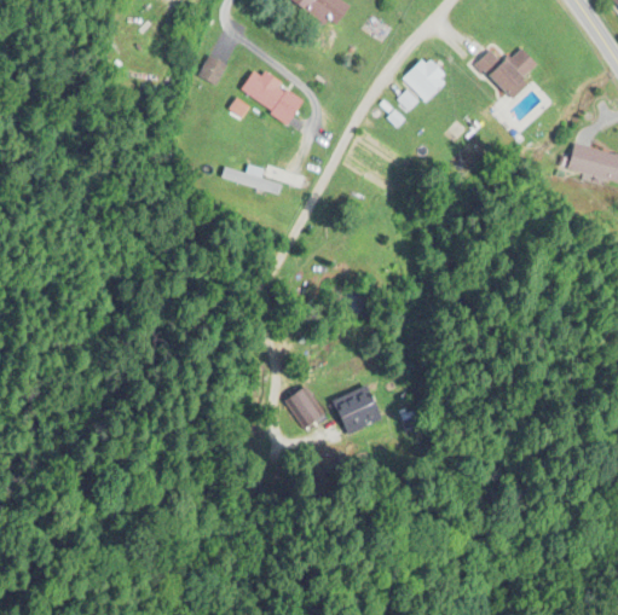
[(294,0),(323,22),(329,15),(338,22),(353,4),(348,0),(294,0)]
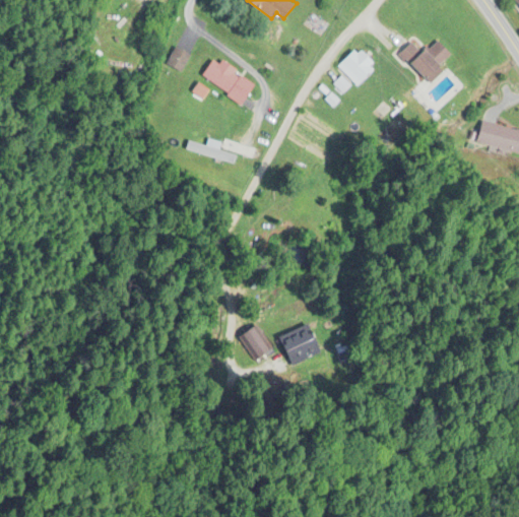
[(453,52),(438,39),(426,52),(412,40),(399,53),(428,79),(453,52)]
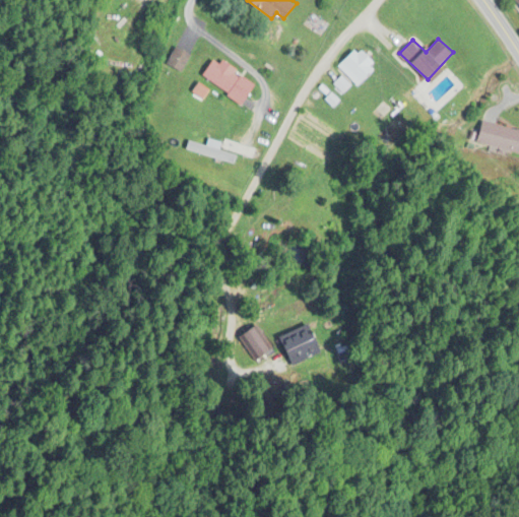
[(181,71),(191,54),(176,46),(166,62),(181,71)]
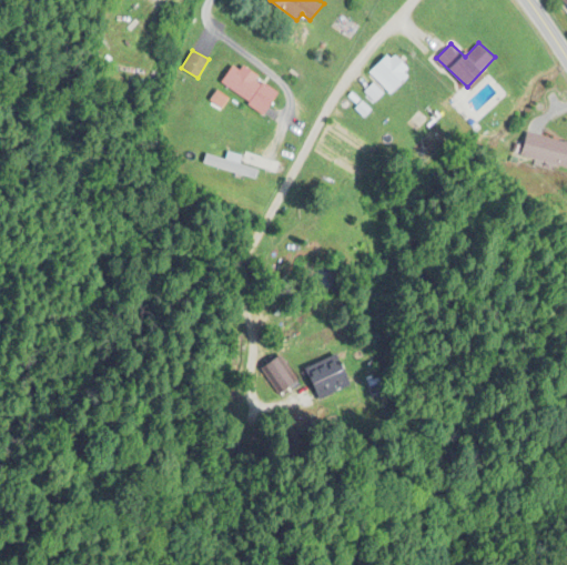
[(370,72),(391,93),(413,71),(392,50),(370,72)]
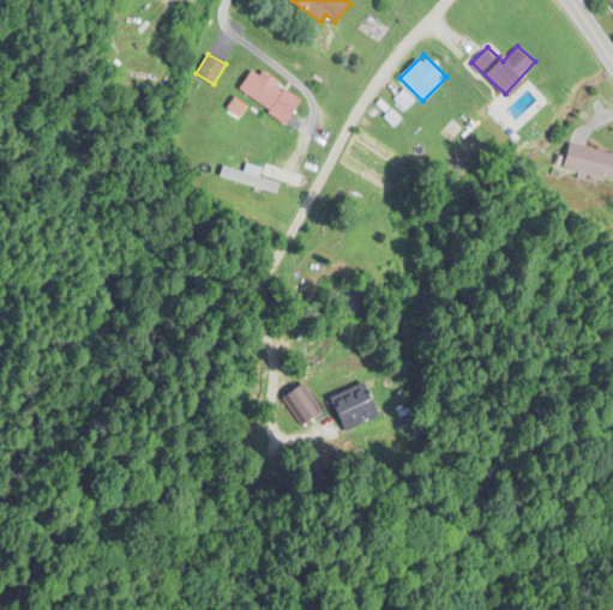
[(302,97),(254,66),(239,89),(287,121),(302,97)]
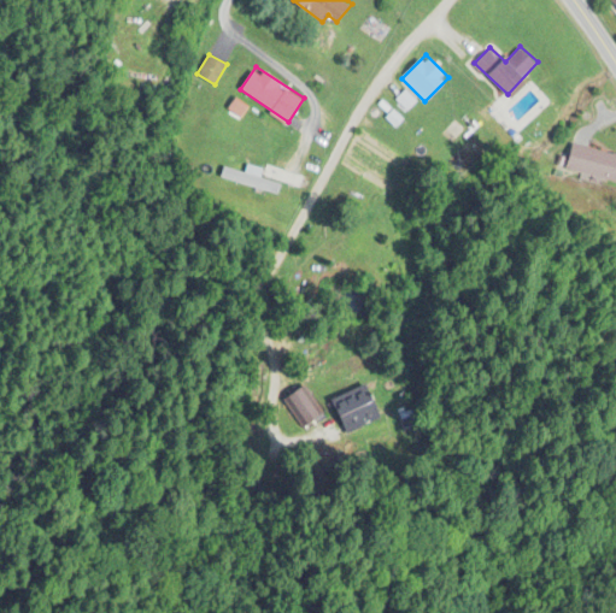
[(248,105),(235,98),(229,108),(242,116),(248,105)]
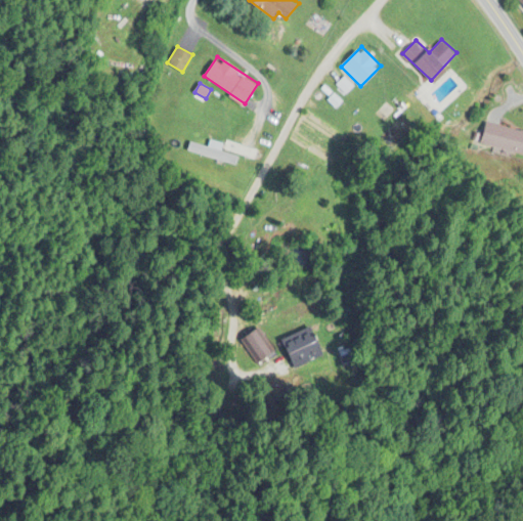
[(522,129),(485,121),(480,143),(522,153),(522,129)]
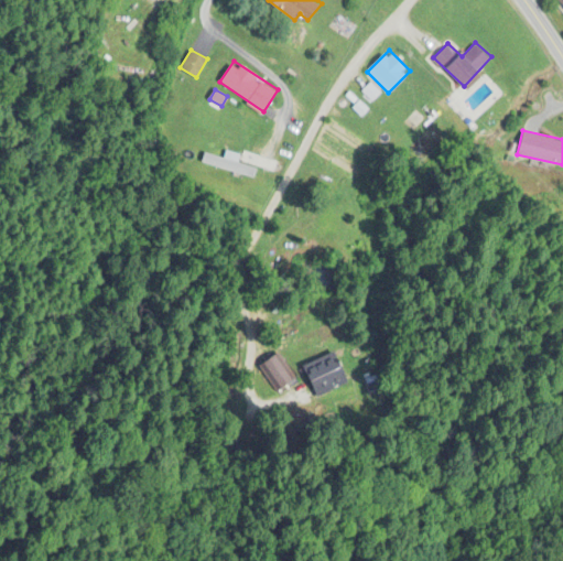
[(202,163),(253,175),(257,165),(239,161),(241,153),(226,150),(225,155),(205,151),(202,163)]
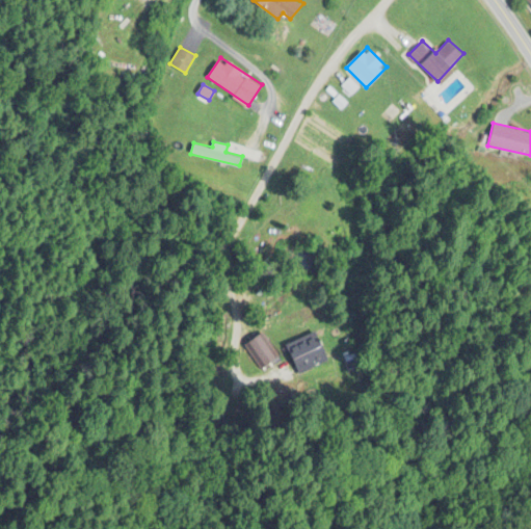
[(279,358),(265,333),(249,341),(264,366),(279,358)]
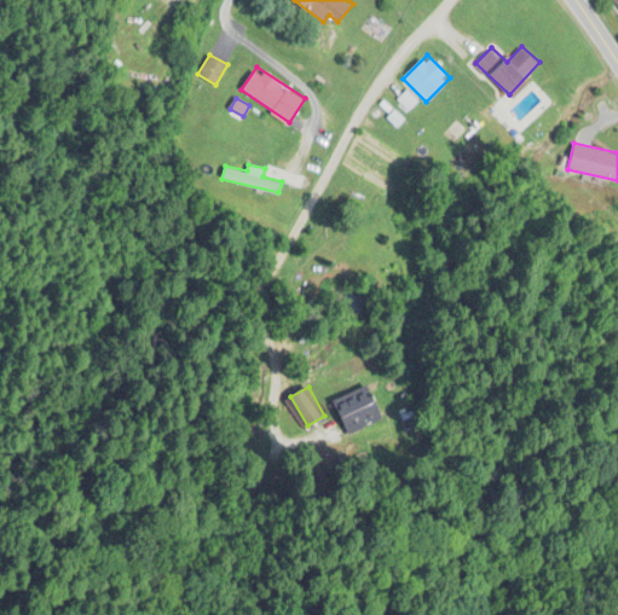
[(340,406),(350,428),(382,412),(371,392),(340,406)]
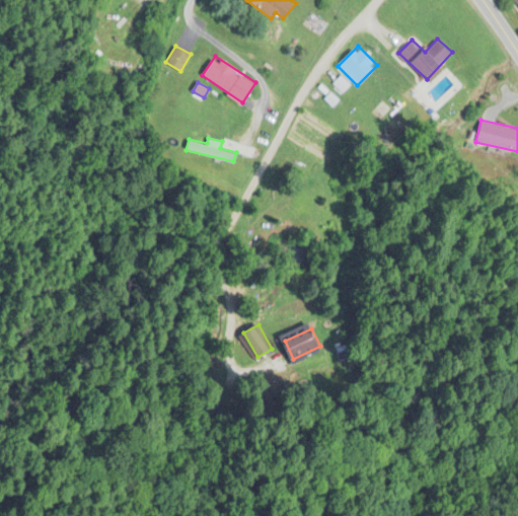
All buildings are outlined.
